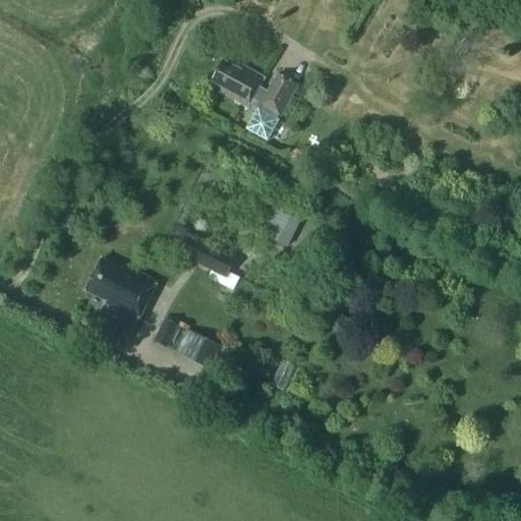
[(257,111),(246,130),(266,142),(278,122),(275,121),(278,116),(280,118),(298,88),(278,76),(268,94),(259,89),(266,80),(244,67),(241,72),(223,62),(212,82),(222,89),(220,93),(247,109),(249,107),(257,111)]
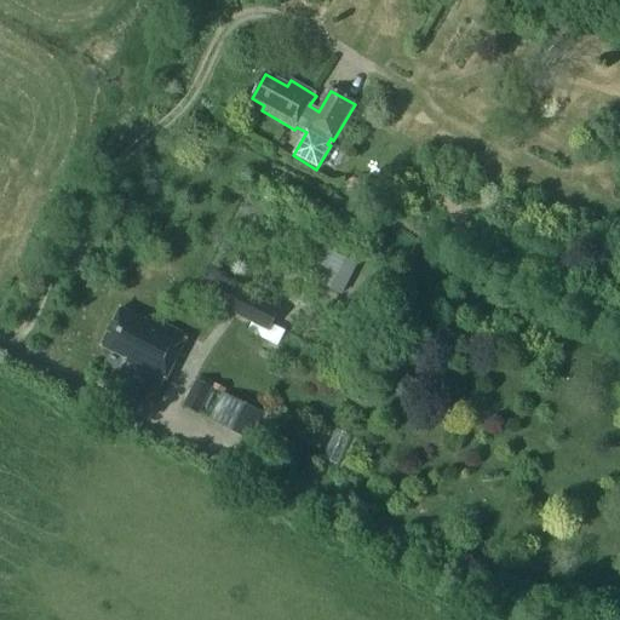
[(348,292),(362,260),(322,242),(309,274),(348,292)]
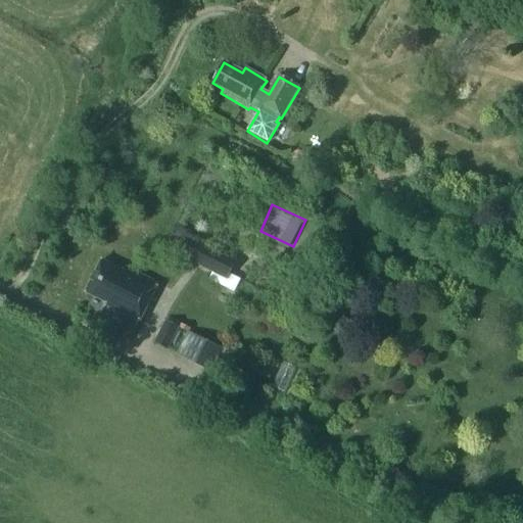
[(200,242),(191,260),(212,272),(208,279),(234,292),(240,279),(230,273),(237,262),(200,242)]
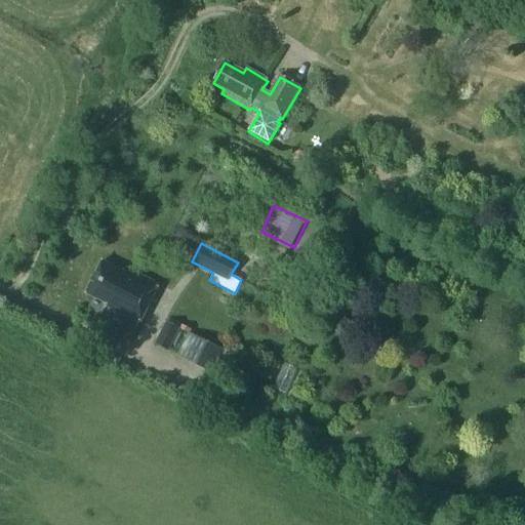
[(103,261),(86,293),(94,297),(87,311),(101,318),(105,309),(138,326),(159,285),(125,269),(123,272),(103,261)]
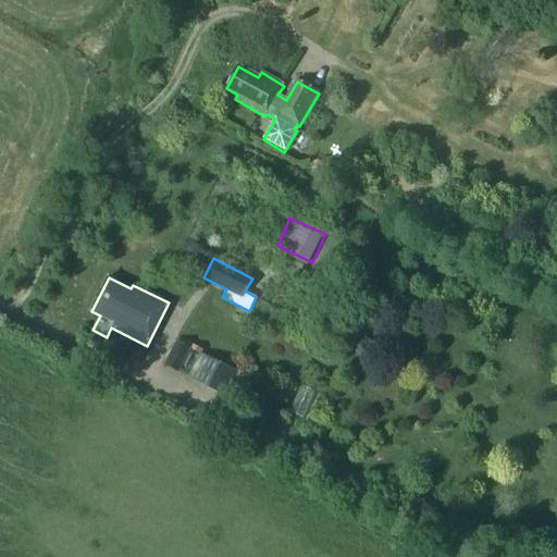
[(190,349),(177,342),(165,366),(178,372),(190,349)]
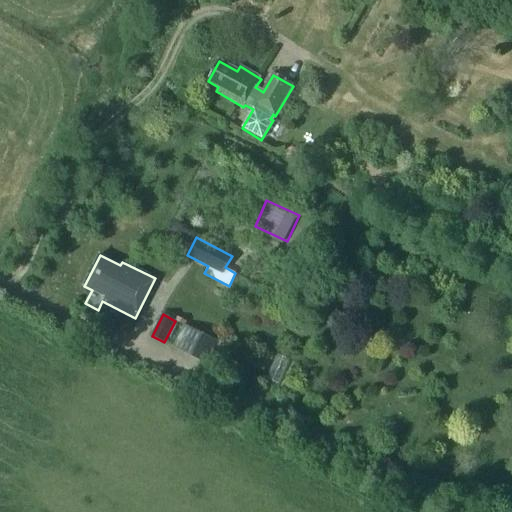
[(210,365),(221,343),(185,325),(174,347),(210,365)]
